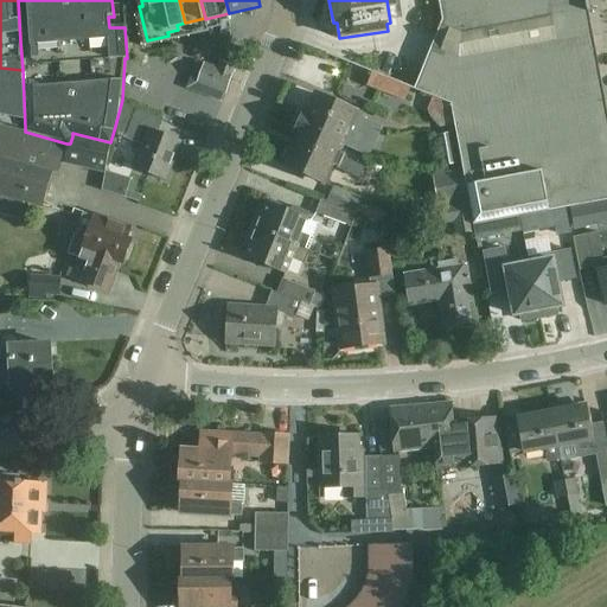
[(462,170),(467,198),(473,224),(519,216),(564,208),(606,200),(606,117),(585,0),(435,0),(432,1),(436,18),(404,87),(451,106),(462,170)]
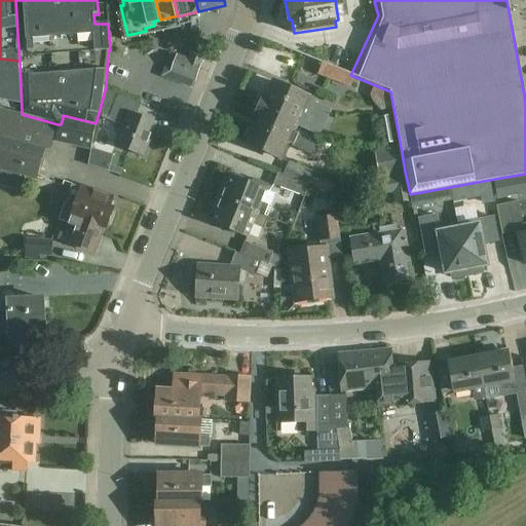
[(195,81),(204,60),(191,53),(188,60),(178,55),(172,72),(195,81)]
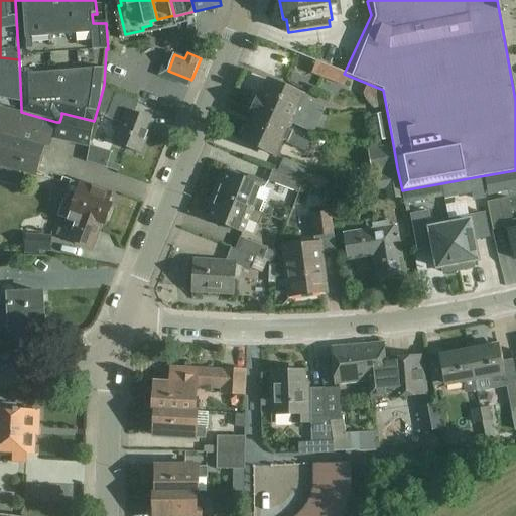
[(165,77),(173,55),(166,53),(158,74),(165,77)]
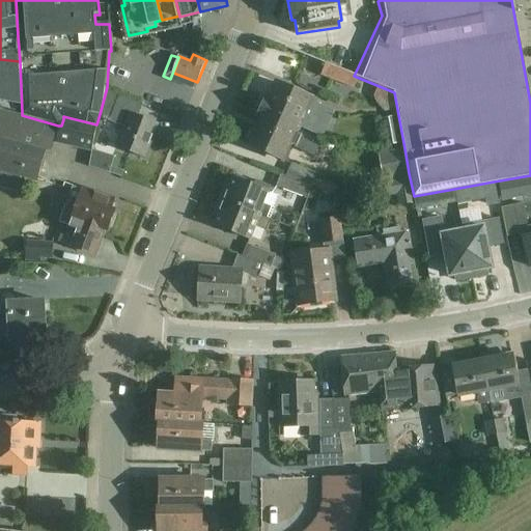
[(0,104),(22,111),(20,61),(0,59),(0,104)]
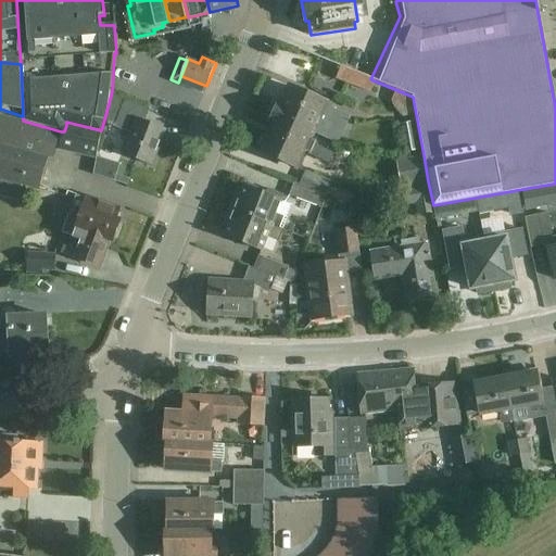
[(272,119),(270,121),(301,135),(310,139),(312,133),(337,143),(349,116),(330,109),(331,103),(289,86),(282,104),(279,103),(277,106),(273,104),(267,117),(272,119)]
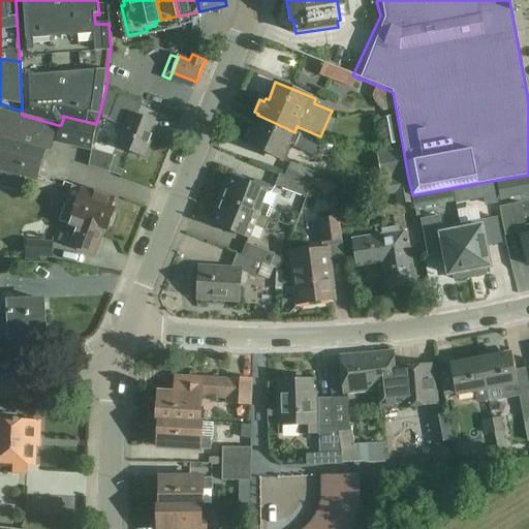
[(145,102),(106,87),(99,114),(109,118),(114,105),(129,112),(115,147),(144,158),(158,124),(138,116),(145,102)]
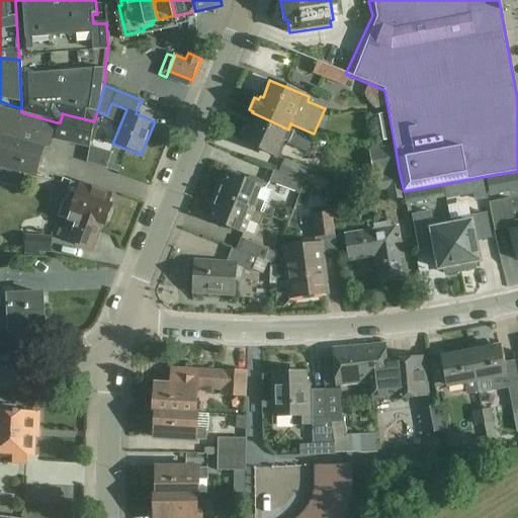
[(0,133),(46,146),(50,147),(57,122),(21,112),(0,105),(0,133)]
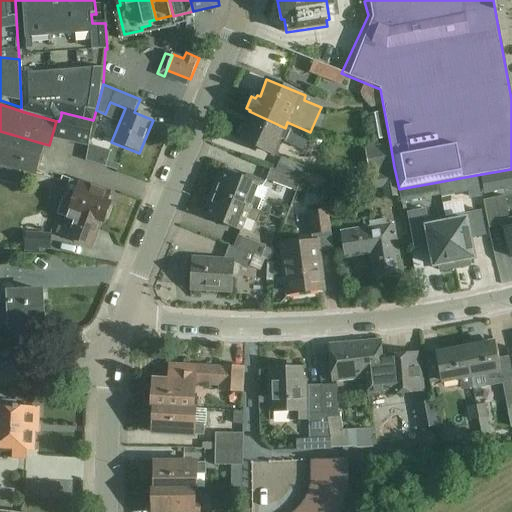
[(306,137),(285,128),(277,124),(249,111),(248,113),(250,114),(245,126),(241,124),(238,132),(242,134),(240,139),(275,153),(281,139),(302,148),(306,137)]
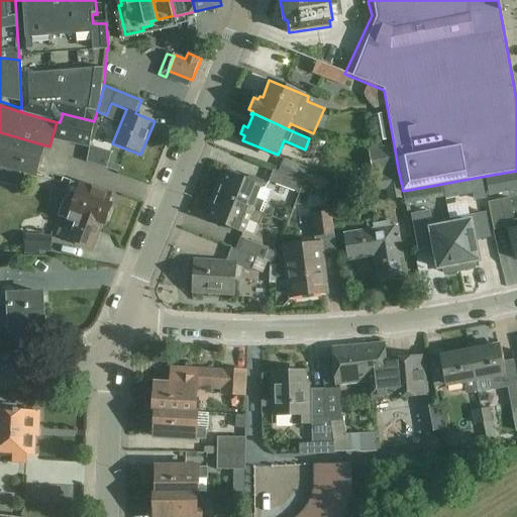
[(391,139),(385,113),(366,117),(372,143),(391,139)]
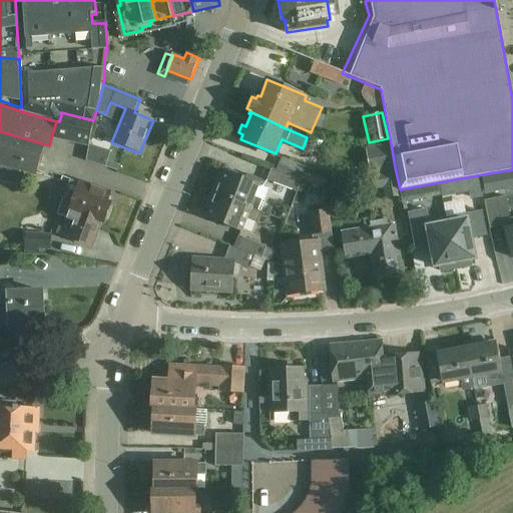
[(59,121),(58,121),(54,139),(88,146),(93,122),(61,115),(59,121)]
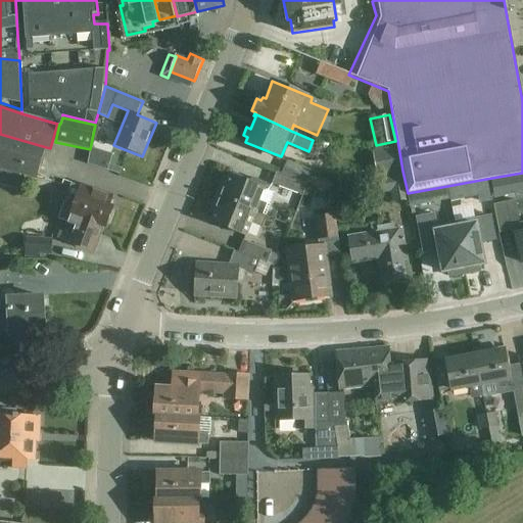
[(46,147),(0,134),(0,165),(38,177),(46,147)]
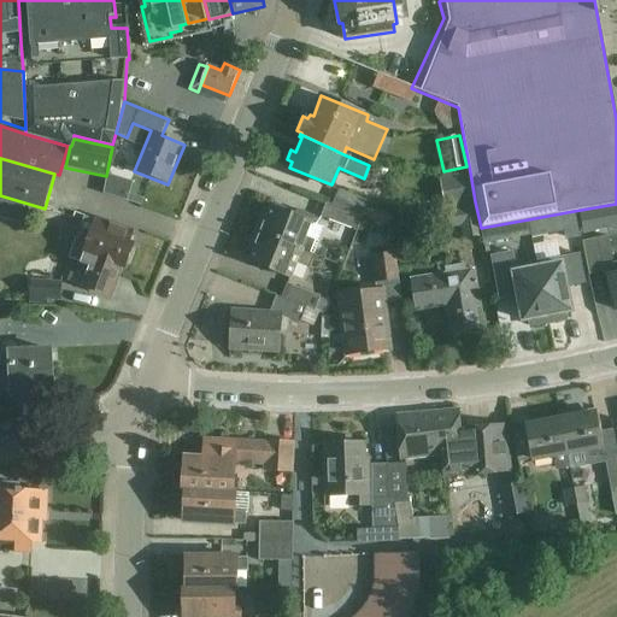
[(475,201),(470,172),(441,178),(447,206),(475,201)]
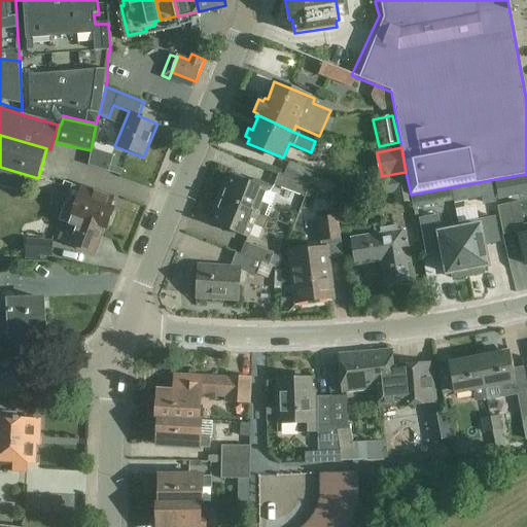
[(309,185),(283,176),(278,174),(274,185),(305,198),(309,185)]
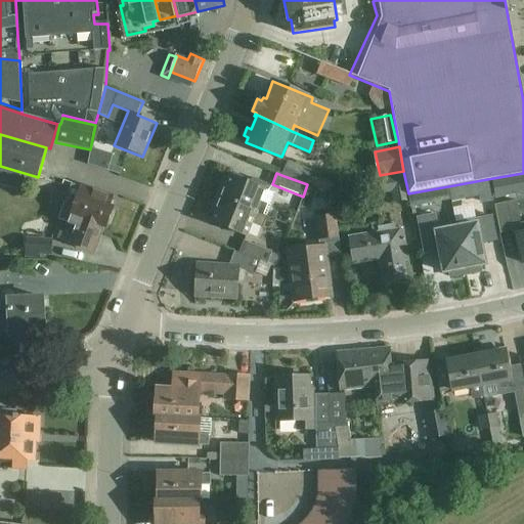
[(223,181),(217,195),(267,216),(277,192),(266,188),(266,185),(265,181),(255,178),(251,179),(251,182),(231,174),(228,183),(223,181)]
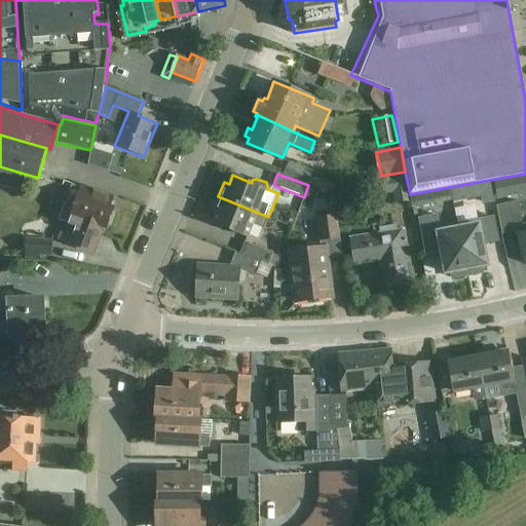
[(375,192),(376,196),(393,193),(396,205),(410,202),(405,176),(373,181),(375,192)]
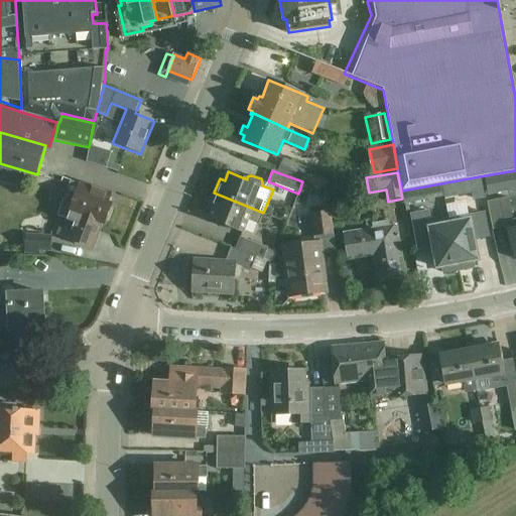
[(515,174),(485,181),(484,182),(488,200),(515,194),(515,174)]
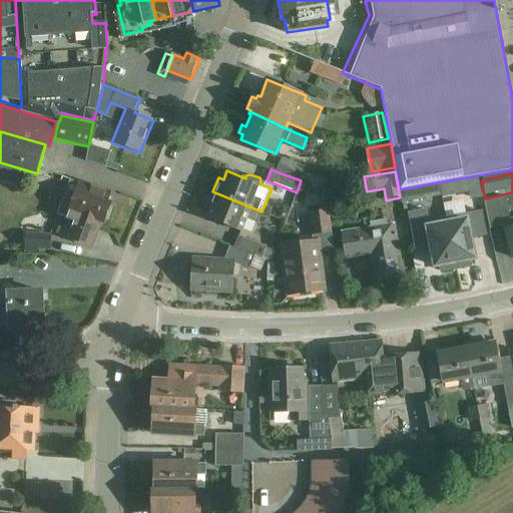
[(439,182),(441,194),(442,196),(468,191),(470,199),(481,197),(477,175),(439,182)]
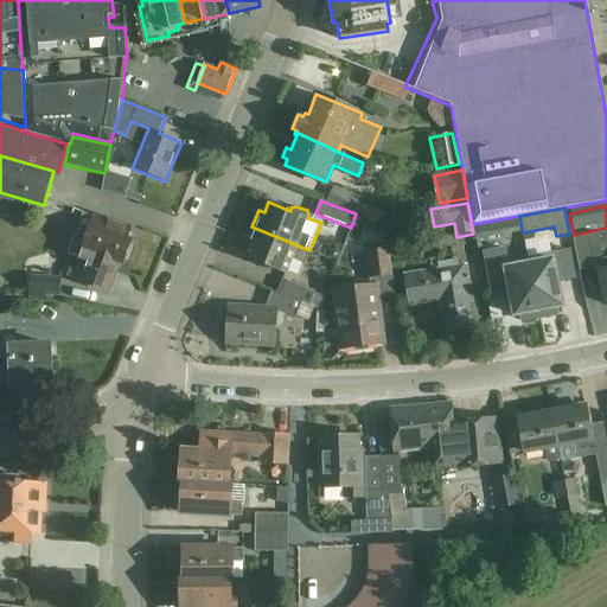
[(69,255),(100,267),(104,255),(120,261),(125,263),(125,261),(128,262),(134,247),(131,246),(132,243),(127,242),(131,230),(96,217),(88,240),(75,235),(68,255),(69,255)]
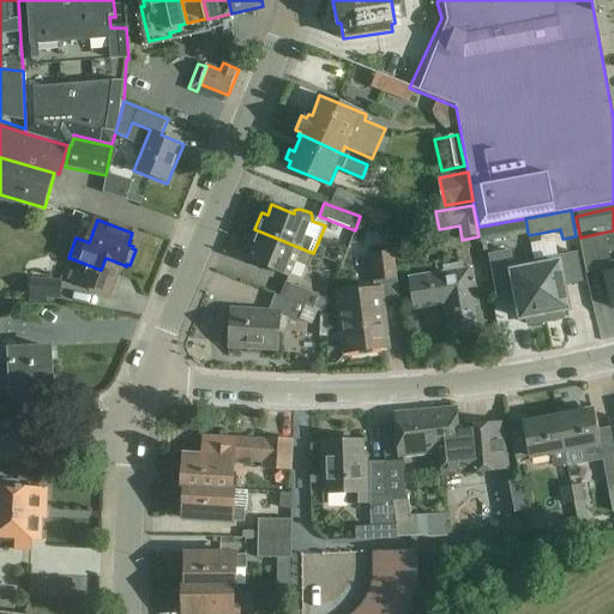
[(503,223),(479,228),(481,242),(505,238),(503,223)]
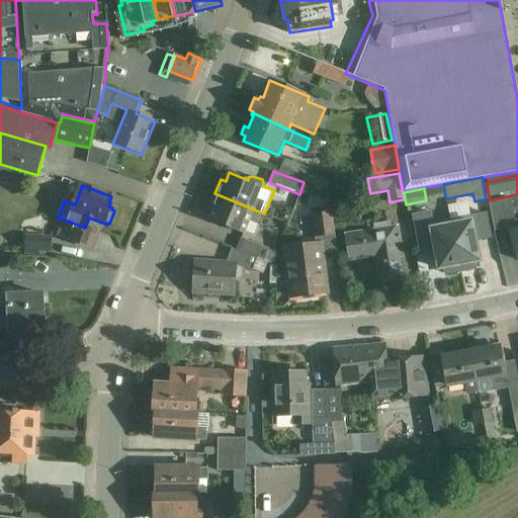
[(264,213),(214,193),(208,208),(213,210),(210,219),(244,233),(249,221),(260,225),(264,213)]
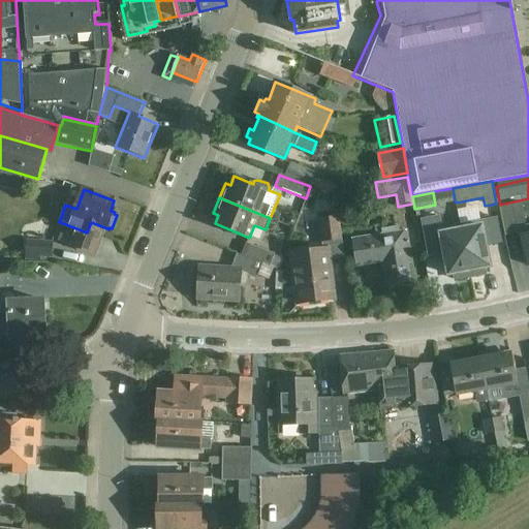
[(528,224),(526,225),(521,204),(499,208),(505,237),(519,234),(521,241),(523,241),(528,265),(528,263),(528,224)]
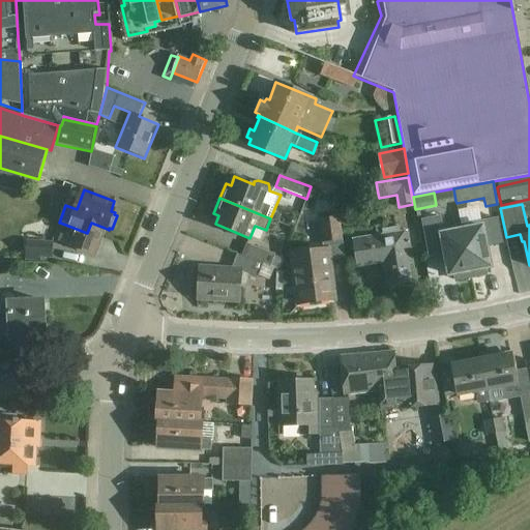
[(449,275),(453,274),(455,281),(471,277),(461,226),(443,230),(440,216),(422,221),(430,257),(445,254),(449,275)]
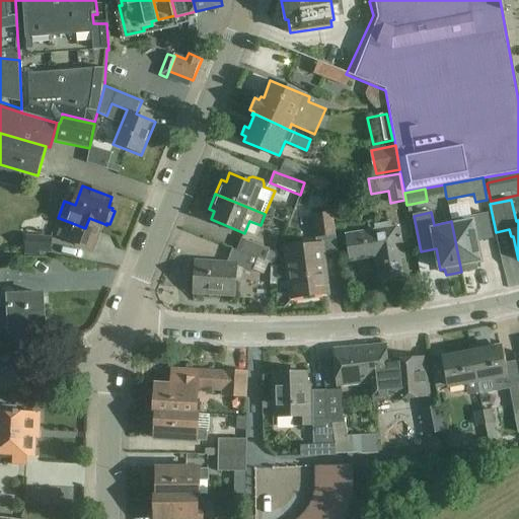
[(312,215),(315,244),(287,248),(293,297),(326,292),(322,255),(337,253),(332,213),(312,215)]
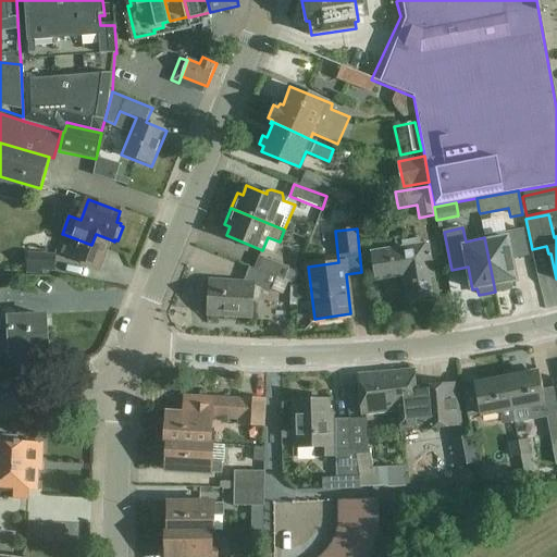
[(484,237),(495,292),(511,288),(510,282),(515,281),(510,259),(528,256),(522,230),(484,237)]
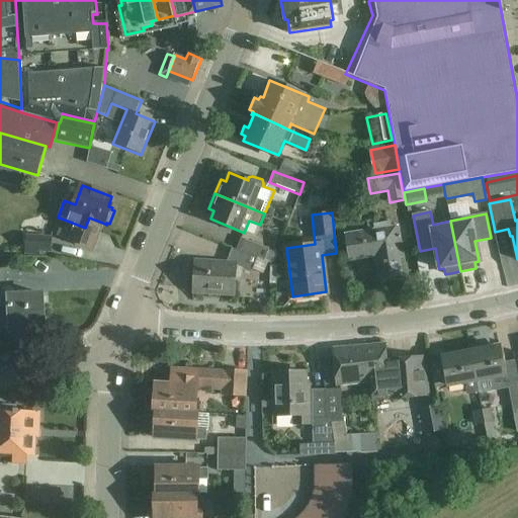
[(85,228),(59,218),(58,220),(66,224),(63,231),(59,230),(57,236),(92,250),(92,248),(95,250),(99,239),(96,238),(102,223),(89,218),(85,228)]
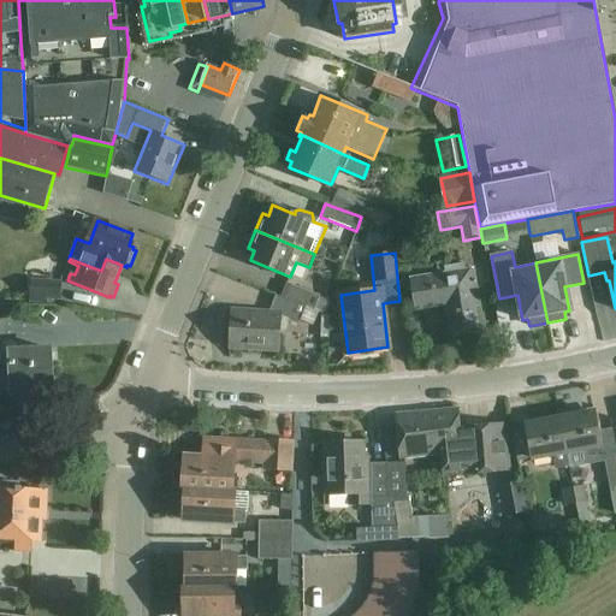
[(443,267),(444,273),(442,273),(446,304),(450,331),(478,327),(475,307),(480,307),(474,268),(466,270),(465,264),(443,267)]
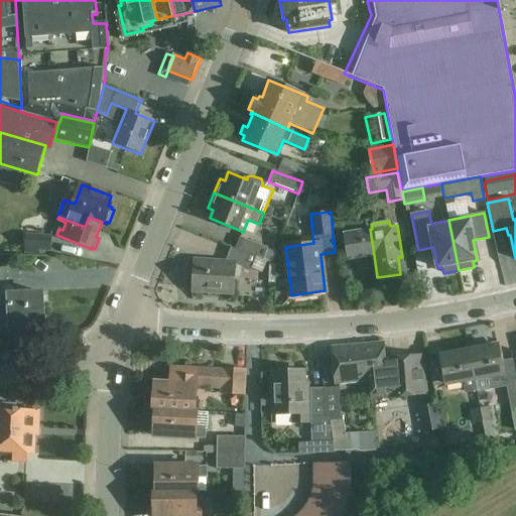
[(374,255),(370,229),(343,233),(347,259),(374,255)]
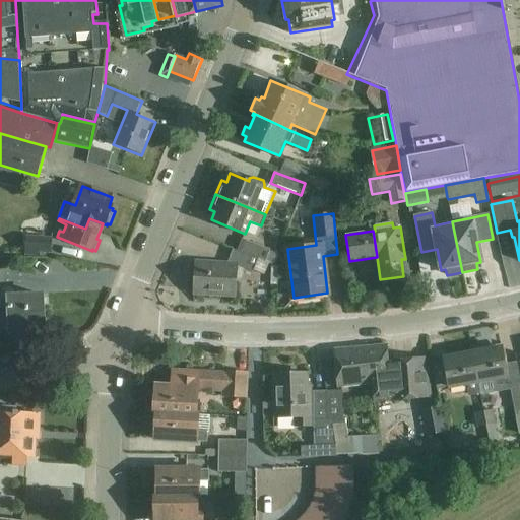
[(35,252),(47,253),(48,241),(23,238),(22,255),(35,256),(35,252)]
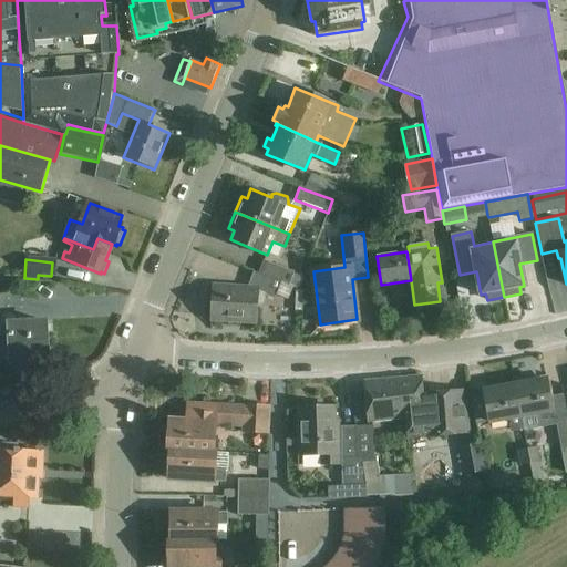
[(264,261),(258,272),(299,289),(303,279),(294,276),(294,274),(264,261)]
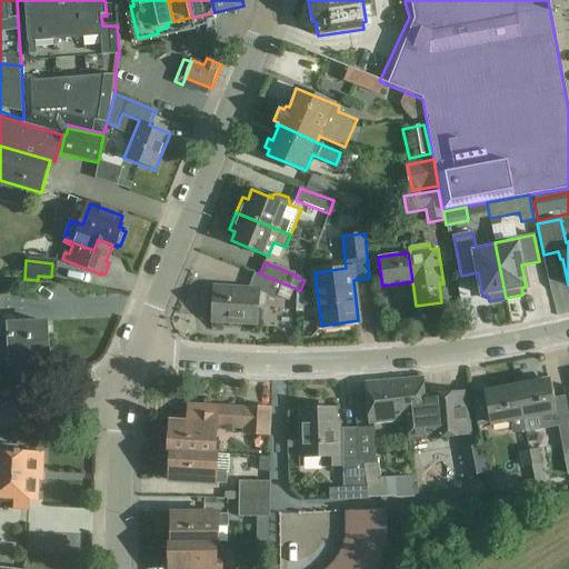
[(300,290),(259,273),(255,271),(248,289),(233,288),(233,287),(215,286),(212,321),(258,323),(260,290),(277,297),(289,302),(295,289),(296,290),(296,312),(302,312),(303,293),(299,292),(300,290)]
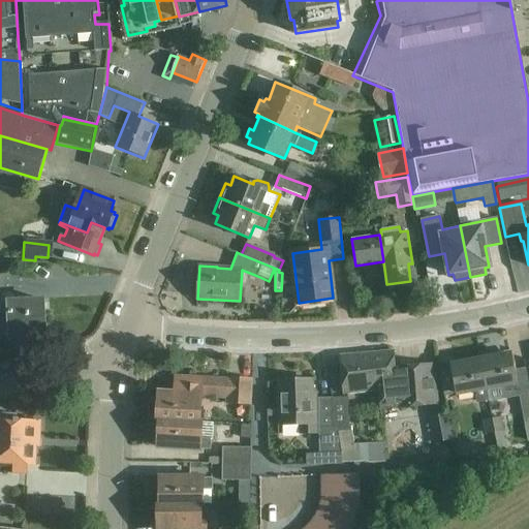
[(44,300),(2,302),(2,311),(0,313),(0,331),(4,334),(10,333),(10,337),(45,335),(44,300)]
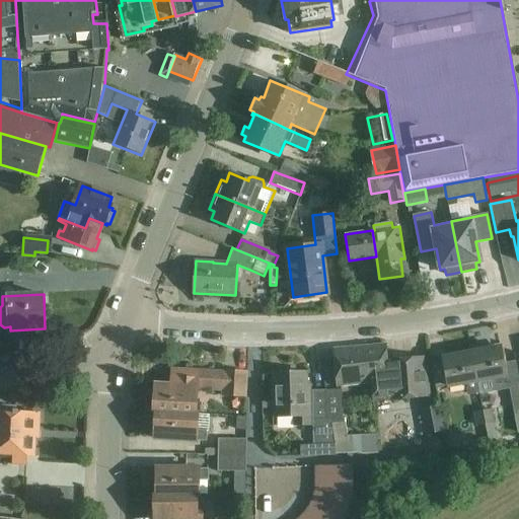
[(370,378),(370,382),(372,400),(427,395),(424,358),(387,361),(385,344),(360,347),(361,361),(365,368),(372,367),(374,378),(370,378)]
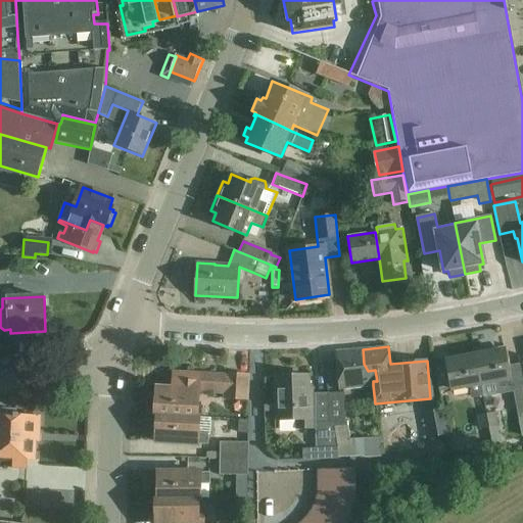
[(474,348),(475,354),(480,383),(497,380),(498,386),(501,387),(509,385),(510,383),(509,378),(511,378),(506,349),(492,351),(491,349),(487,346),(474,348)]
